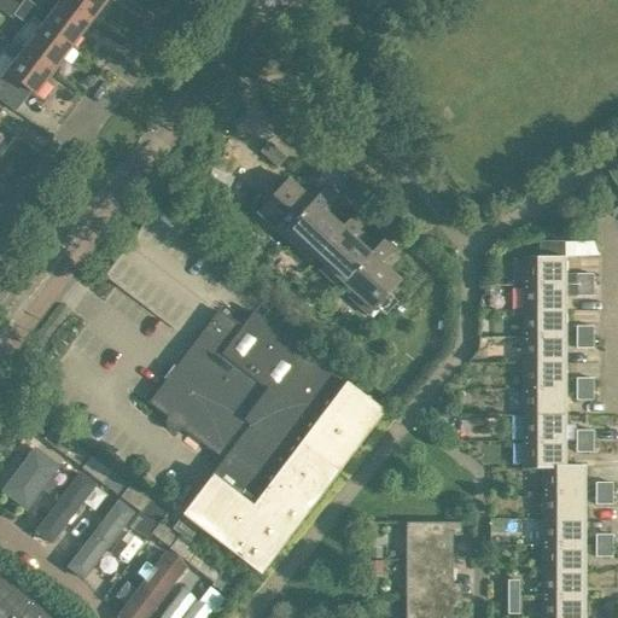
[(0,0),(0,10),(11,18),(13,16),(19,7),(7,0),(0,0)]
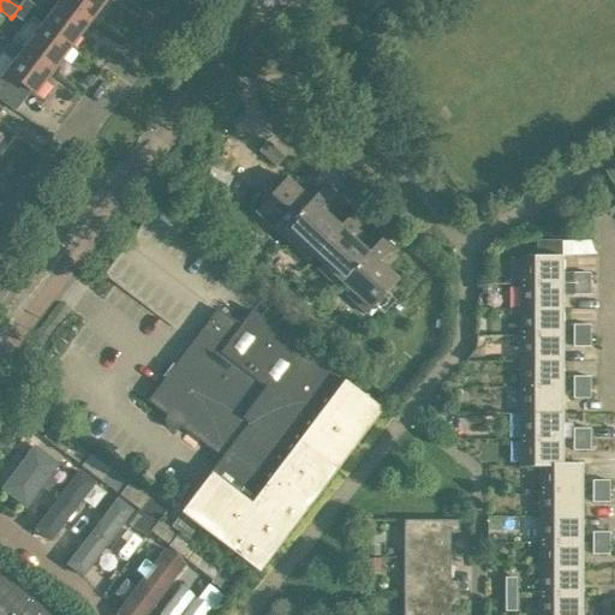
[(24,0),(19,7),(31,17),(37,10),(24,0)]
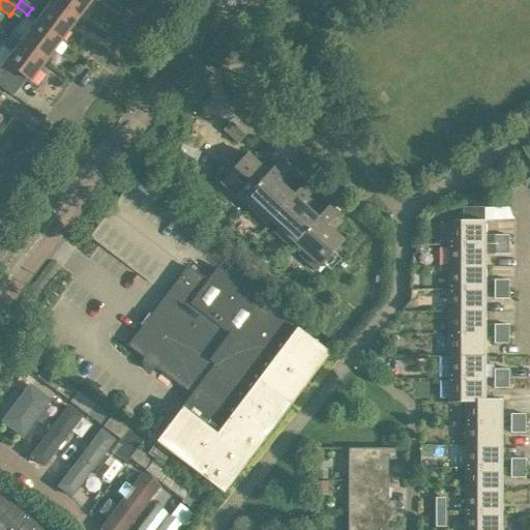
[(52,0),(52,1),(76,20),(90,0),(52,0)]
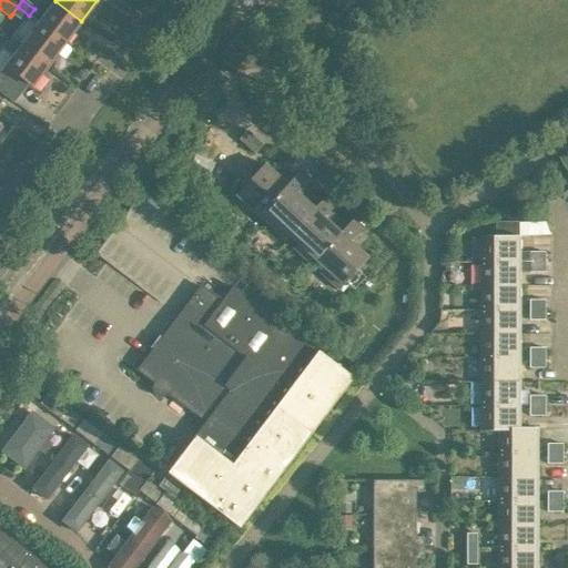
[(56,1),(39,23),(64,43),(81,21),(56,1)]
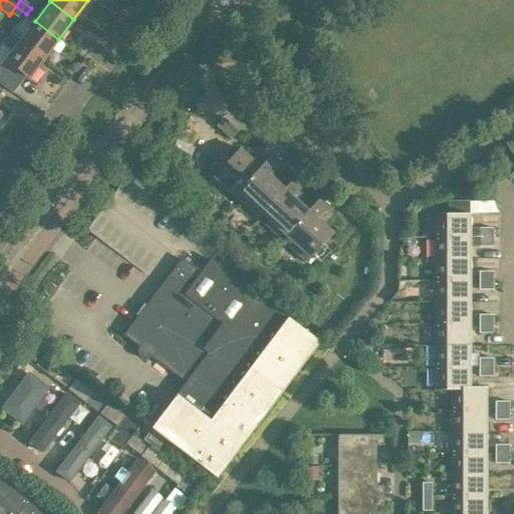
[(26,14),(16,6),(11,13),(20,20),(21,21),(26,14)]
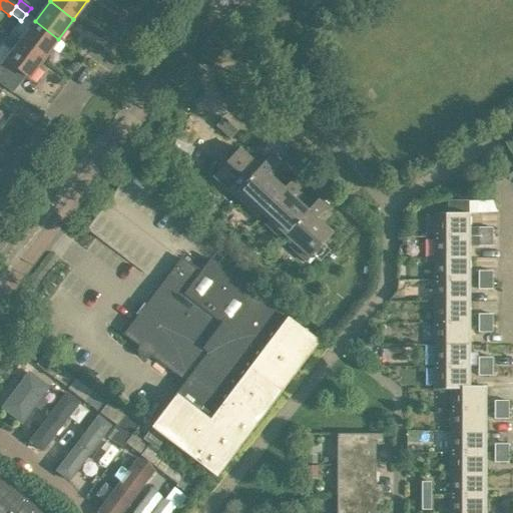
[(58,39),(35,21),(26,14),(21,21),(20,20),(18,23),(10,34),(43,59),(58,39)]
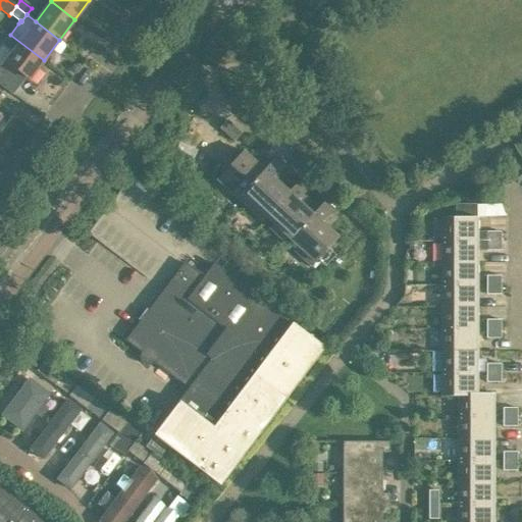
[(44,60),(10,35),(3,45),(12,52),(0,67),(0,85),(14,97),(28,80),(29,81),(44,60)]
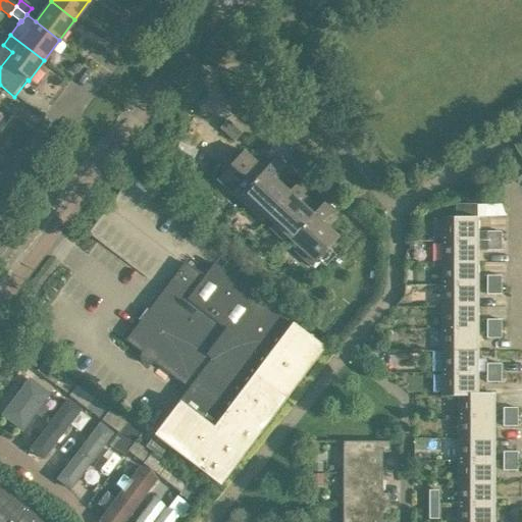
[(242,203),(261,221),(265,217),(288,193),(272,178),(284,165),(279,161),(275,157),(263,170),(243,151),(216,179),(242,203)]
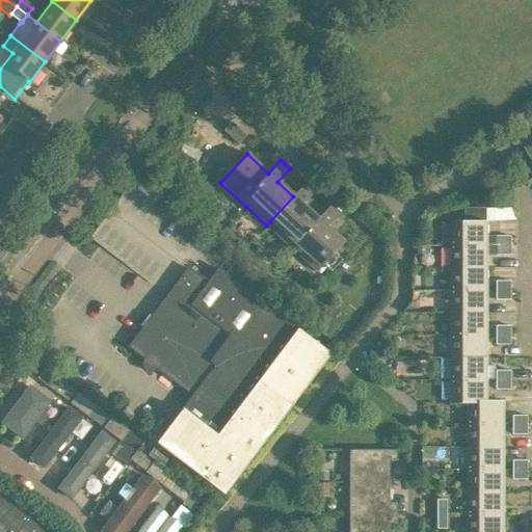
[(315,191),(310,187),(306,183),(293,196),(270,221),(274,225),(278,230),(274,233),(291,248),(294,244),(318,219),(302,205),(315,191)]
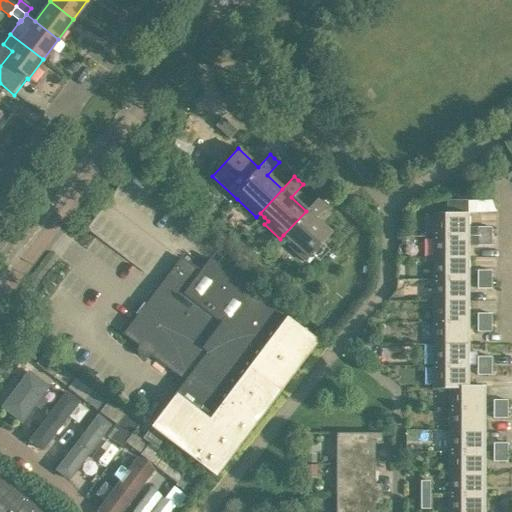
[(306,211),(283,235),(288,239),(291,242),(288,246),(305,262),(331,233),(315,219),(326,206),(322,202),(318,198),(306,211)]
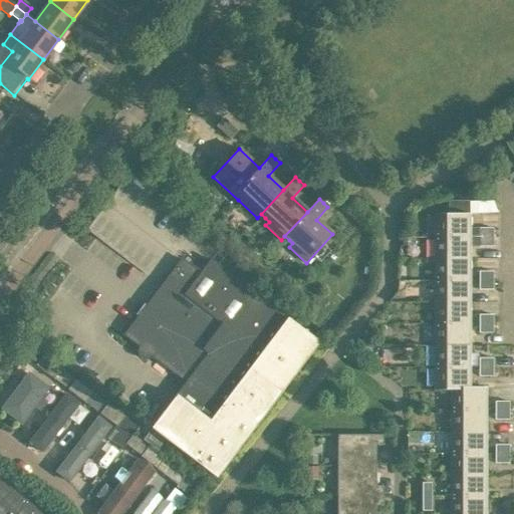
[(470,202),(448,202),(448,215),(470,215),(470,202)]
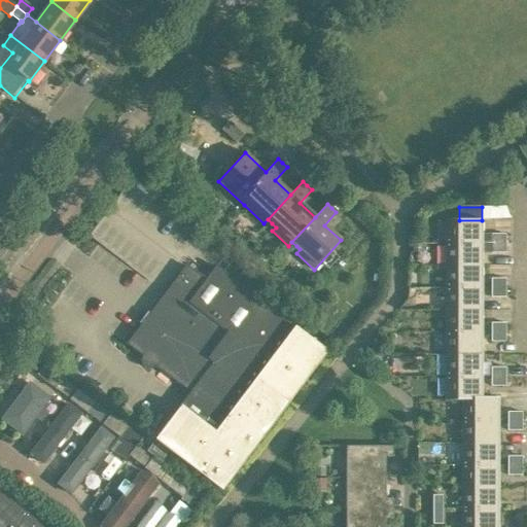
[(508,219),(504,207),(496,207),(496,219),(508,219)]
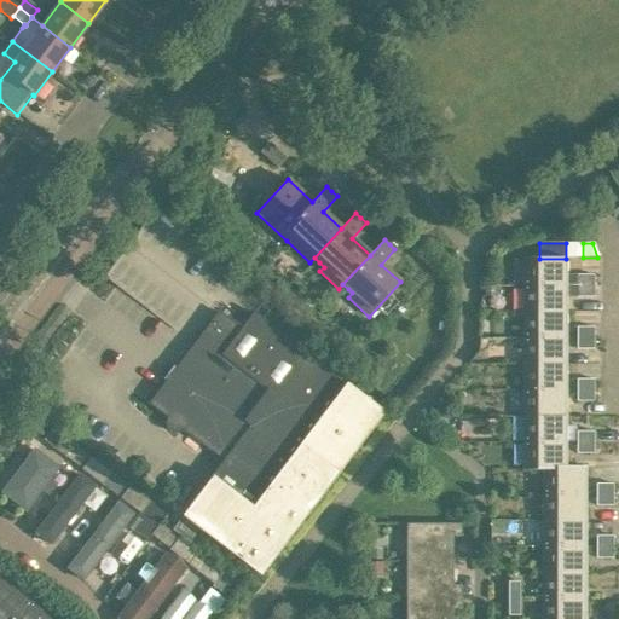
[(524,259),(524,285),(566,285),(577,285),(577,275),(566,275),(566,259),(539,259),(524,259)]
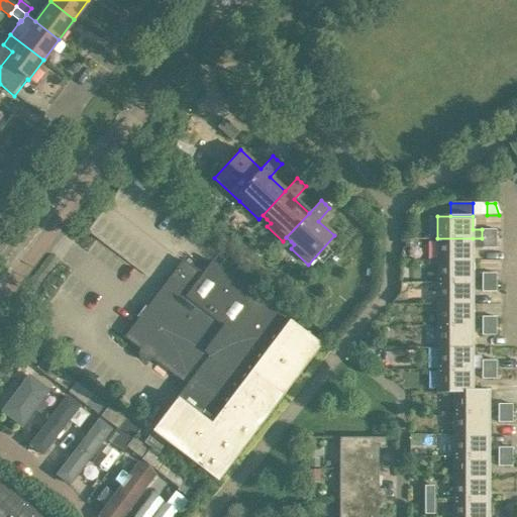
[(495,229),(482,229),(482,238),(495,238),(495,229)]
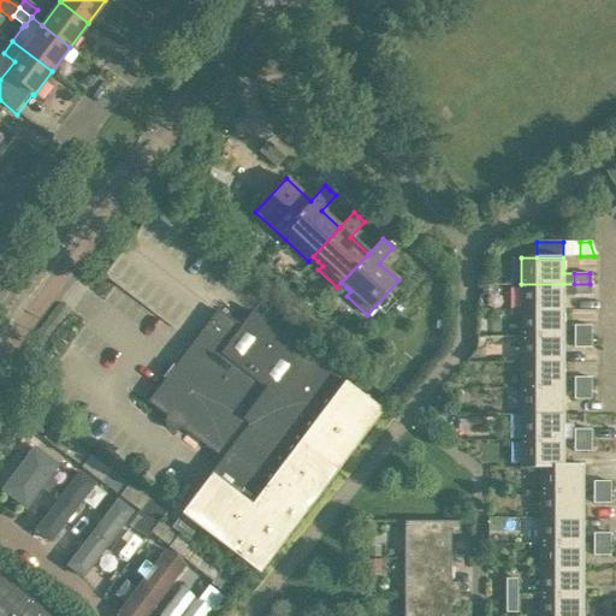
[(521,284),(521,311),(563,311),(563,284),(521,284)]
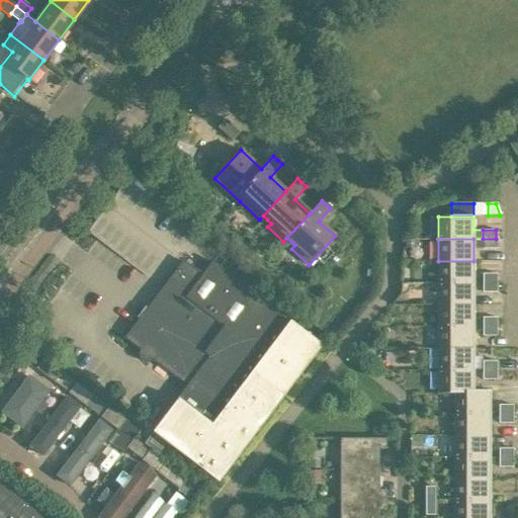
[(483,239),(483,248),(496,248),(496,239),(483,239)]
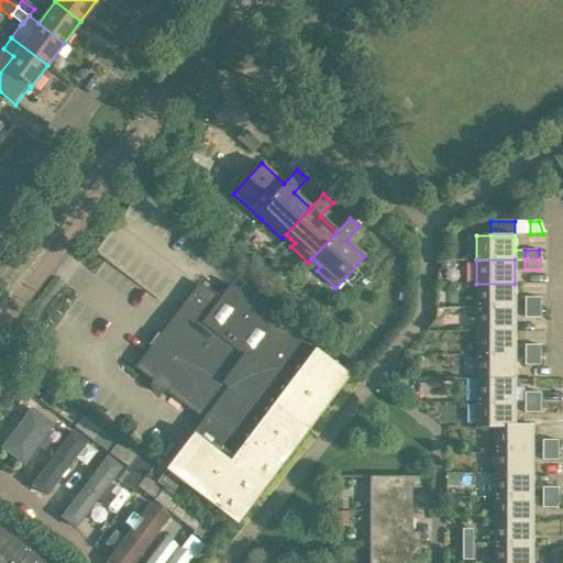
[(185,302),(135,367),(153,381),(151,385),(151,389),(154,393),(158,395),(163,394),(166,390),(203,419),(165,470),(166,470),(156,483),(177,498),(187,486),(236,525),(310,428),(350,375),(231,285),(219,300),(199,284),(185,302)]
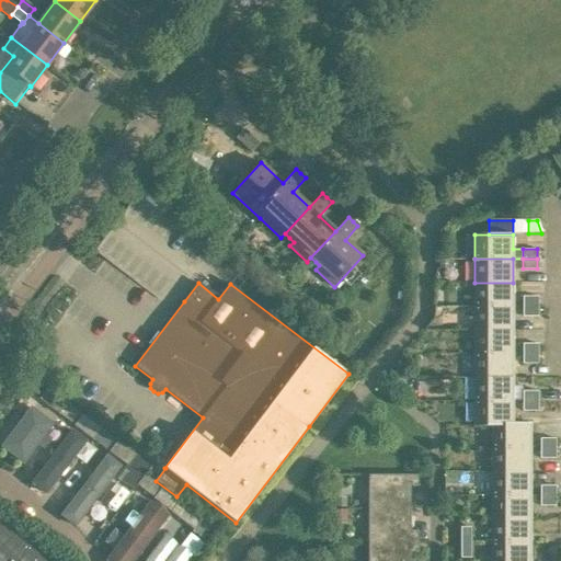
[(474,283),(474,307),(512,307),(513,283),(474,283)]
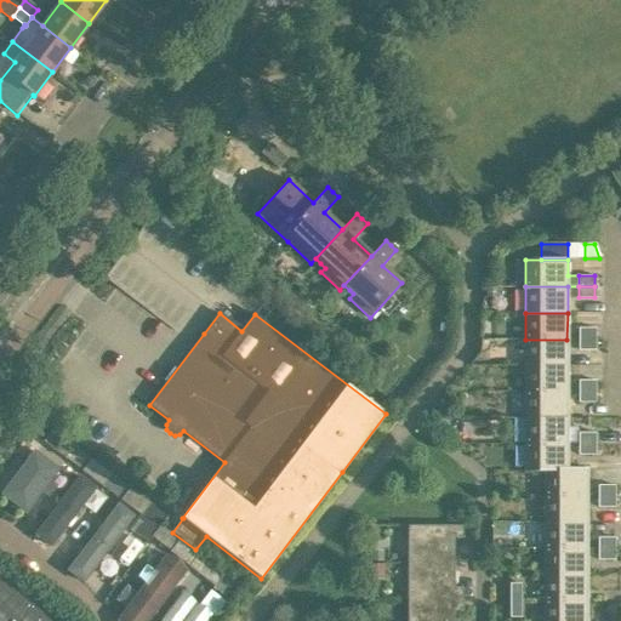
[(579,329),(579,340),(594,340),(594,329),(579,329)]
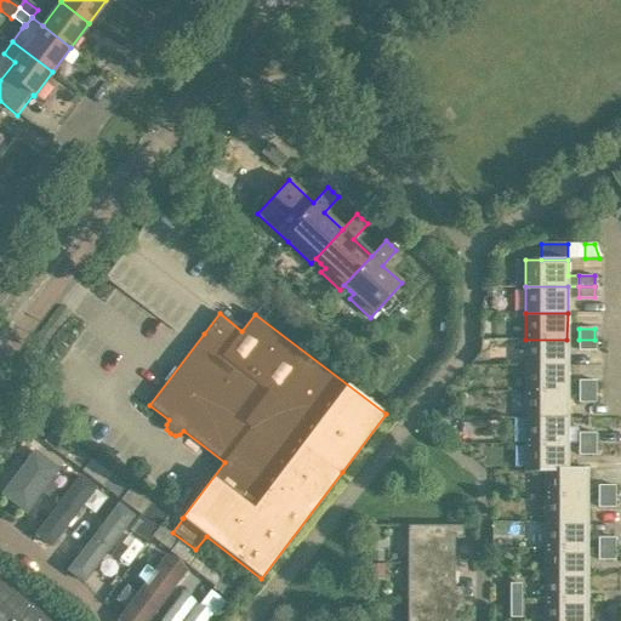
[(525,340),(525,365),(567,365),(567,340),(525,340)]
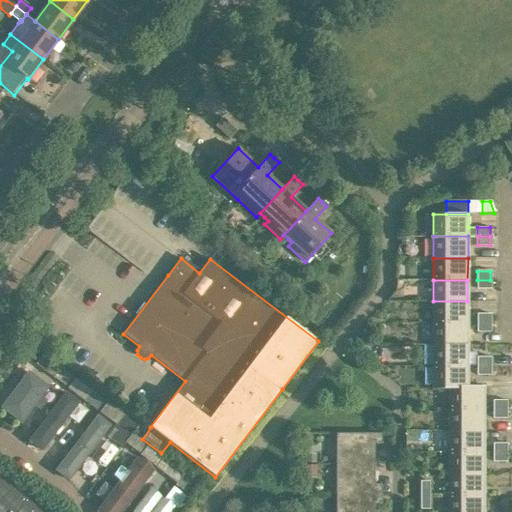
[(490,280),(477,280),(477,289),(490,289),(490,280)]
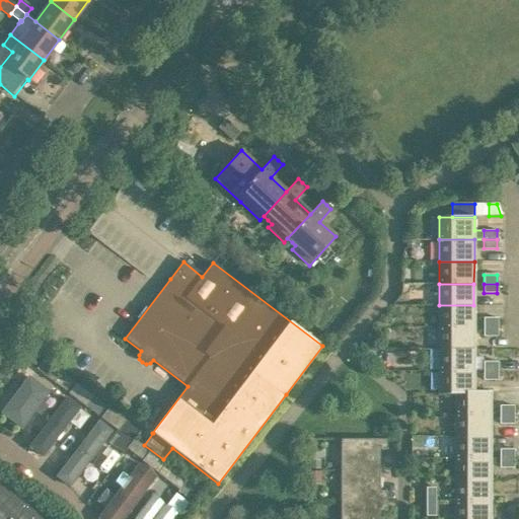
[(439,305),(439,327),(473,327),(473,305),(439,305)]
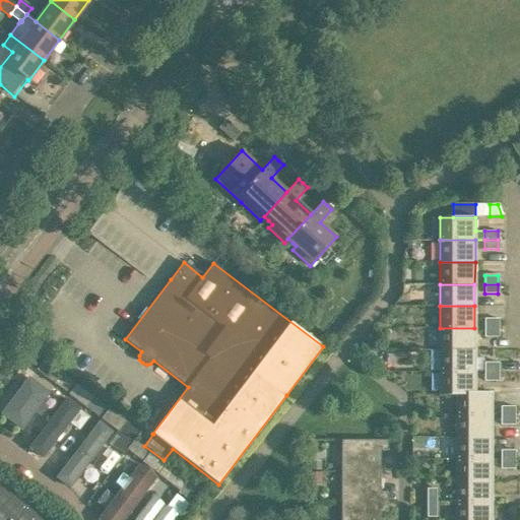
[(484,319),(484,328),(498,328),(498,319),(484,319)]
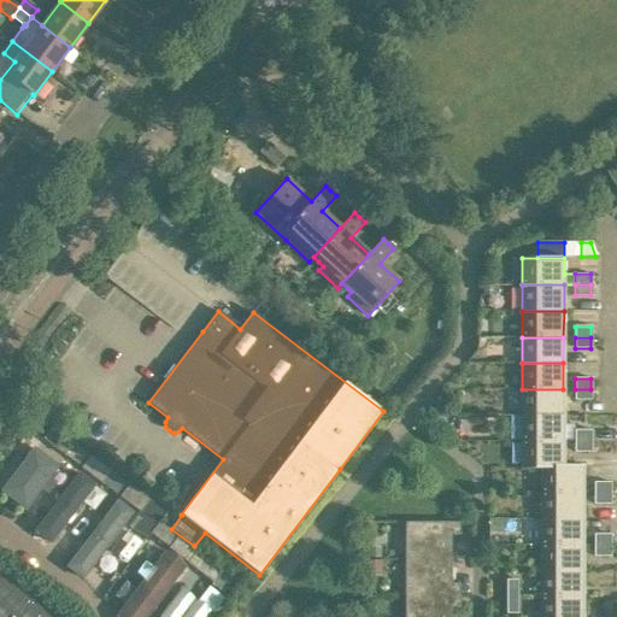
[(522,389),(522,416),(563,416),(563,389),(522,389)]
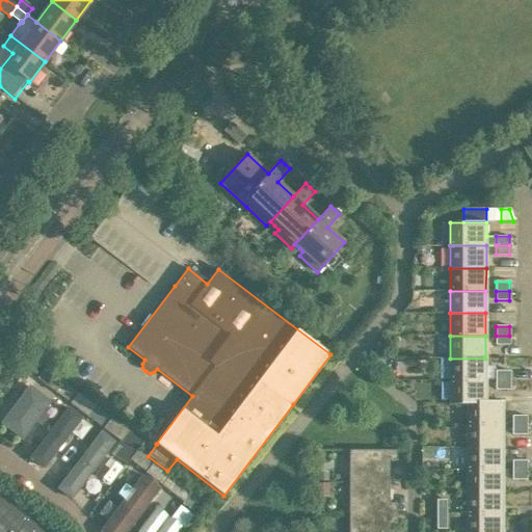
[(509,336),(496,336),(496,345),(509,345),(509,336)]
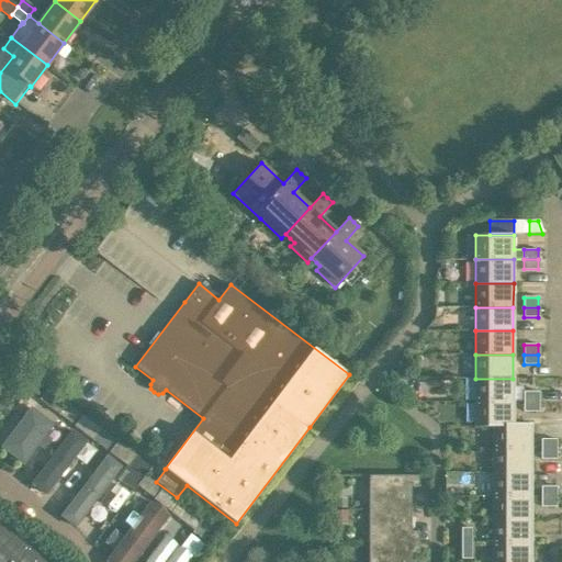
[(403,360),(395,369),(404,375),(411,366),(403,360)]
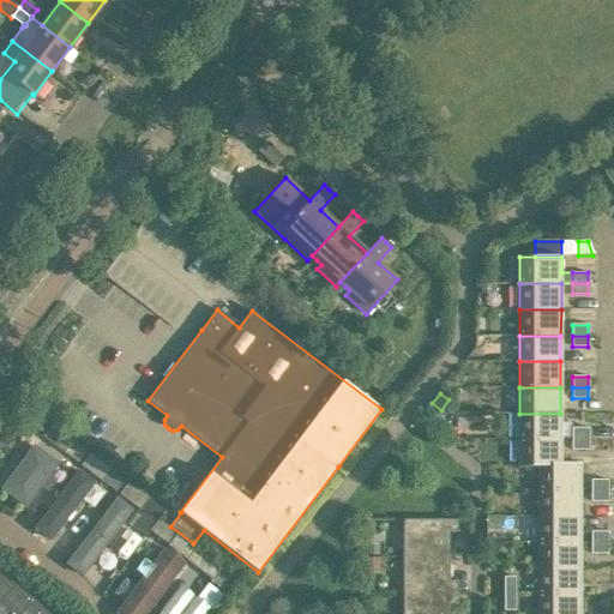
[(519,414),(519,439),(560,439),(560,414),(519,414)]
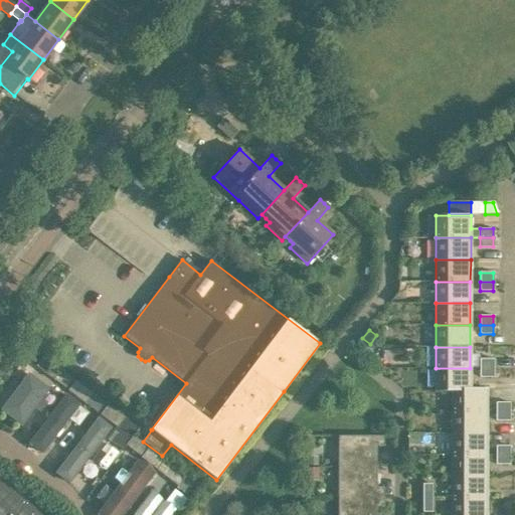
[(480,359),(480,368),(493,369),(493,359),(480,359)]
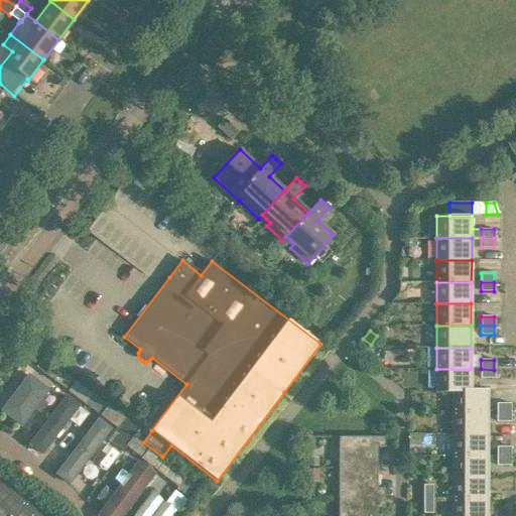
[(436,392),(453,392),(453,391),(471,391),(471,390),(471,369),(436,369),(436,392)]
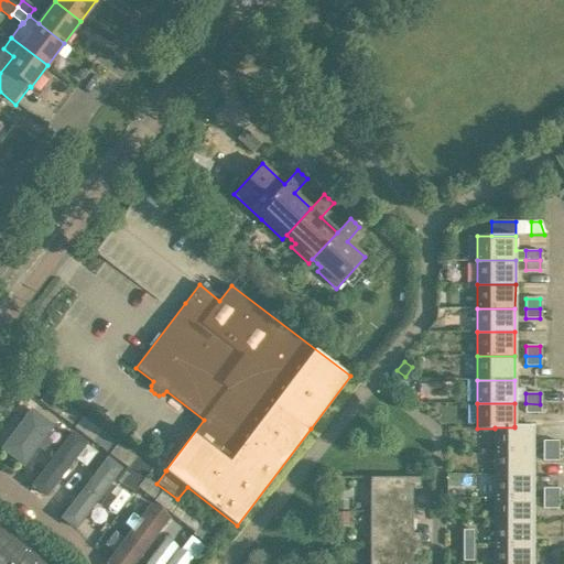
[(540,404),(525,403),(525,413),(540,414),(540,404)]
